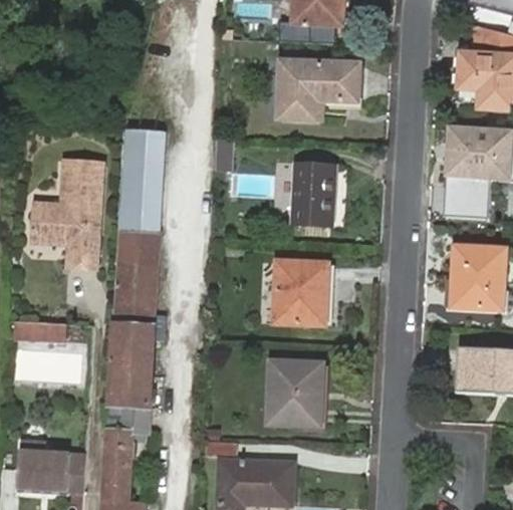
[(296,0),(295,23),(344,24),(345,0),(296,0)]
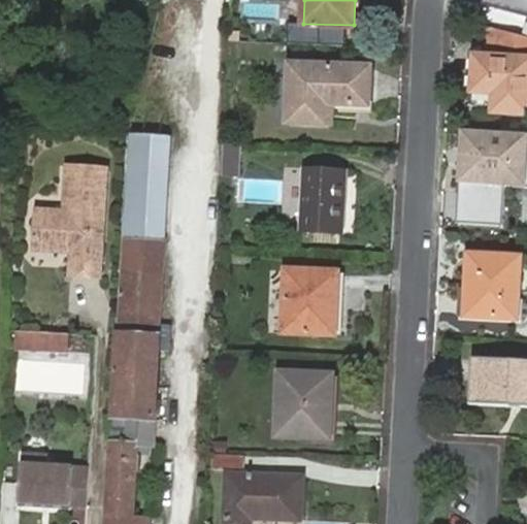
[(497,0),(496,5),(526,13),(526,0),(497,0)]
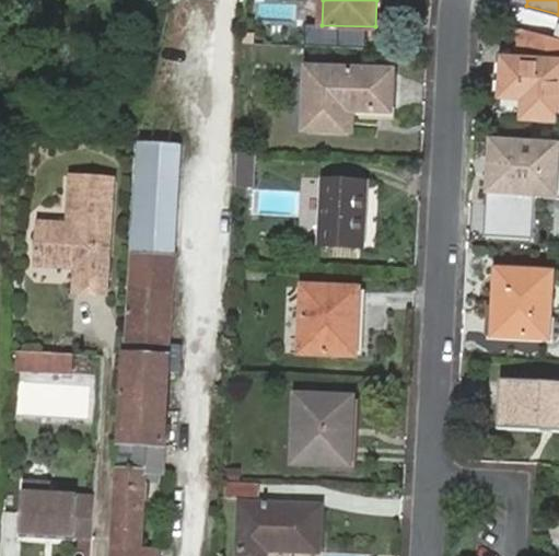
[(558,37),(531,31),(528,59),(504,58),(501,115),(558,117),(558,37)]
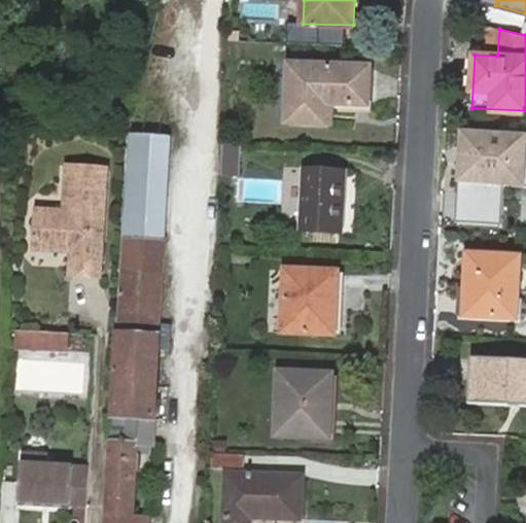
[(324,102),(334,102),(369,104),(370,65),(289,61),(287,118),(324,120),(324,102)]
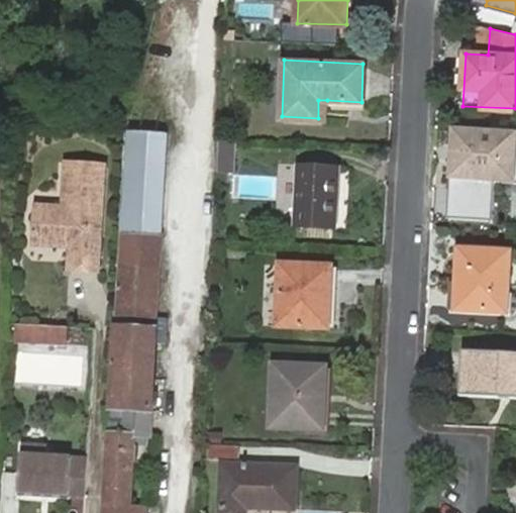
[(326,118),(327,100),(318,100),(318,118),(326,118)]
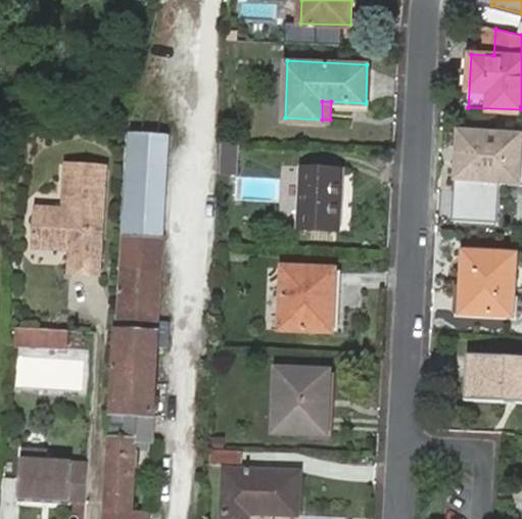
[(521,130),(458,127),(453,219),(499,221),(501,182),(521,183),(521,130)]
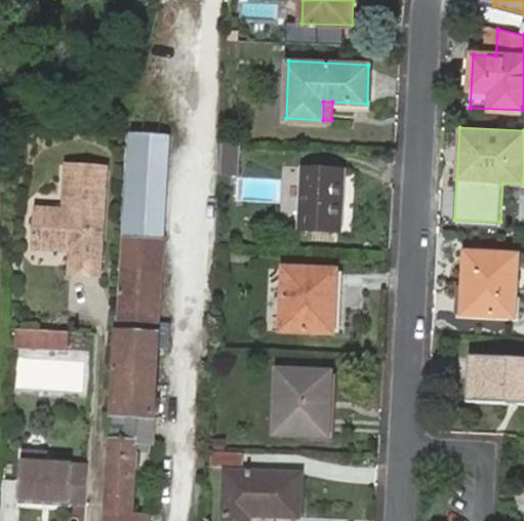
[(168,133),(128,130),(123,233),(163,236),(168,133)]
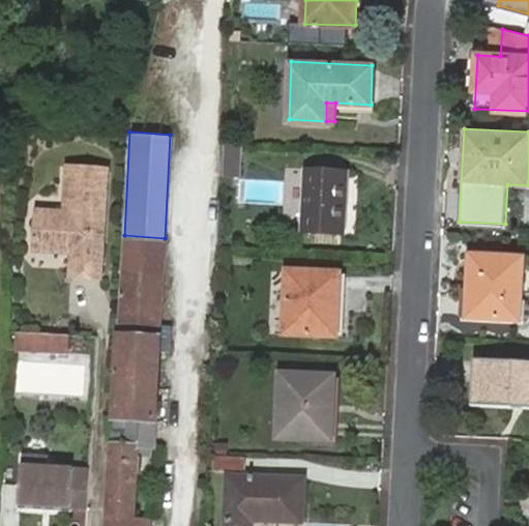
[(241,141),(225,140),(223,171),(239,172),(241,141)]
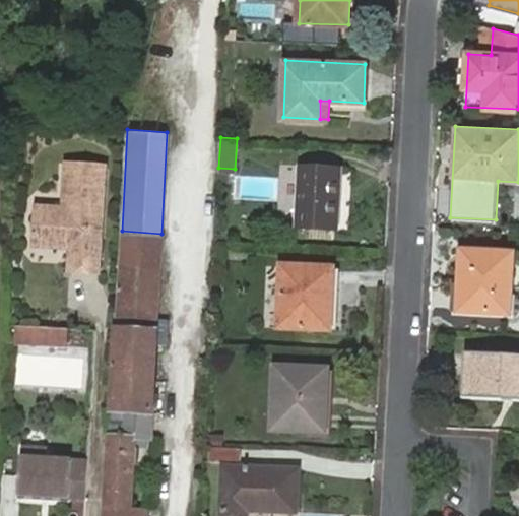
[(60,204),(56,204),(53,246),(54,246),(60,239),(71,240),(73,247),(68,250),(67,268),(95,270),(104,164),(63,160),(60,204)]
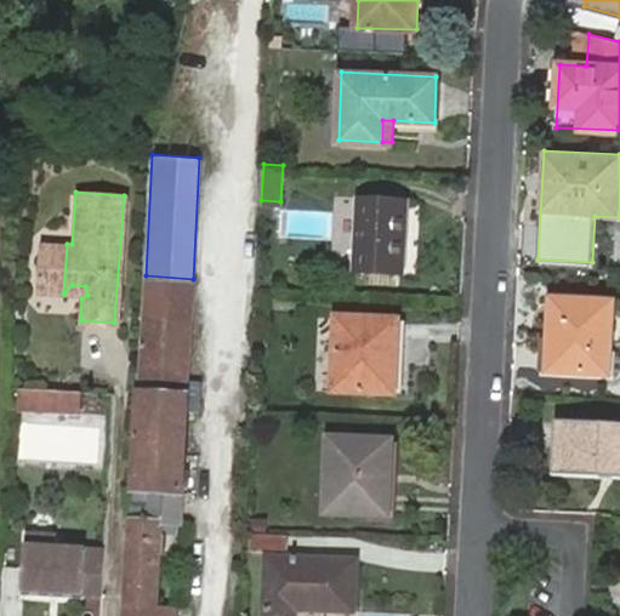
[(360,195),(357,268),(402,271),(407,198),(360,195)]
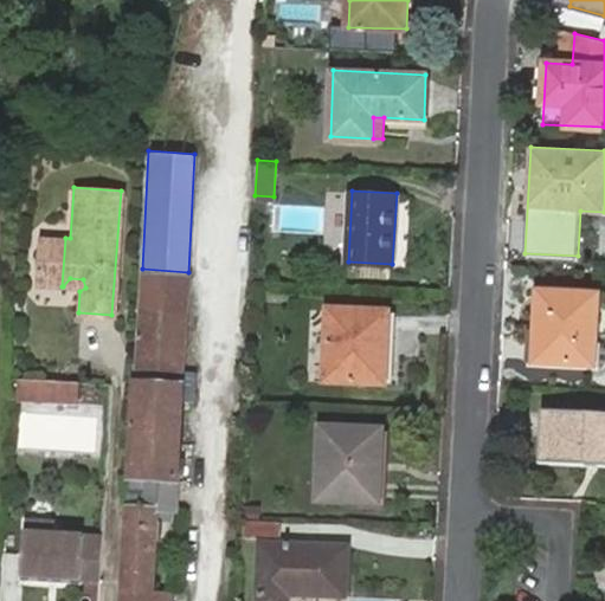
[(62,286),(65,238),(40,237),(38,277),(45,285),(62,286)]
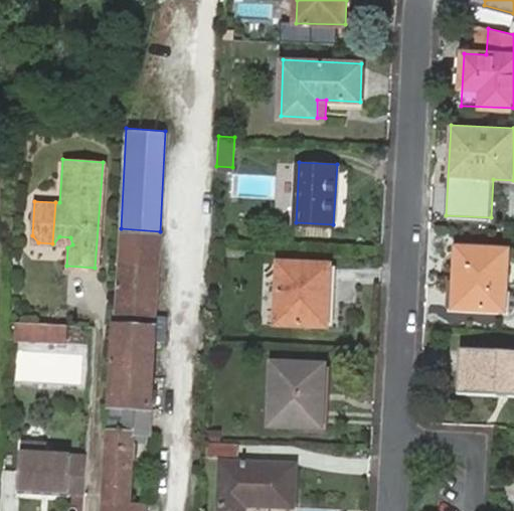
[(106,510),(158,510),(160,506),(149,505),(149,503),(131,502),(135,432),(149,433),(153,374),(130,372),(132,339),(148,339),(148,331),(133,330),(133,325),(135,325),(136,310),(137,273),(158,274),(160,231),(121,228),(118,284),(112,401),(110,430),(106,510)]
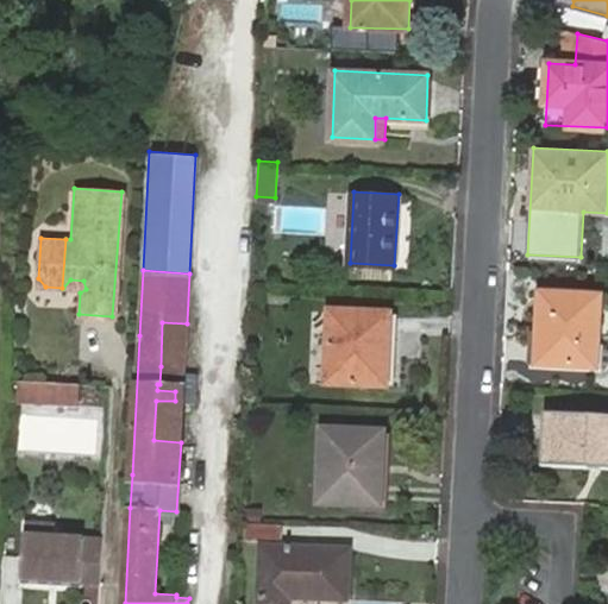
[(70,280),(63,288),(80,288),(80,293),(86,289),(83,281),(70,280)]
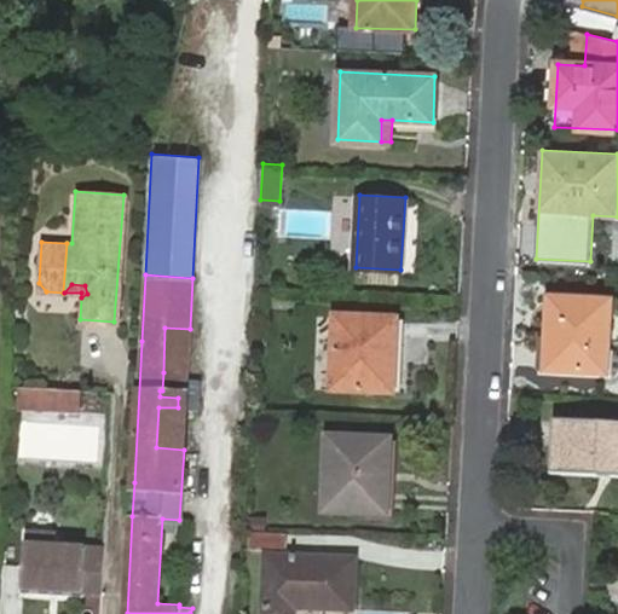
[(541,336),(538,369),(607,371),(611,299),(550,295),(547,335),(541,336)]
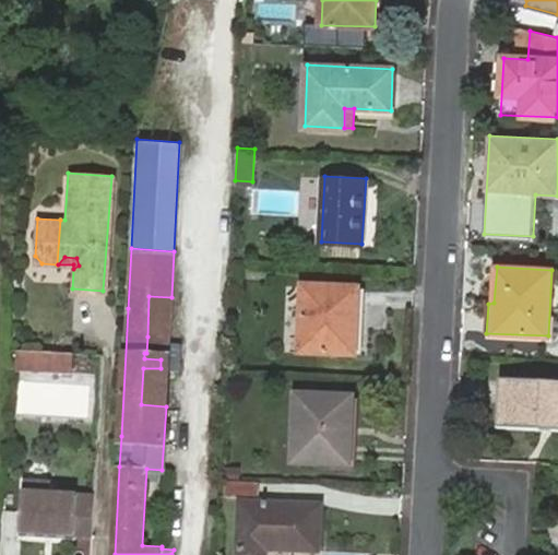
[(305,284),(301,349),(356,352),(359,286),(305,284)]
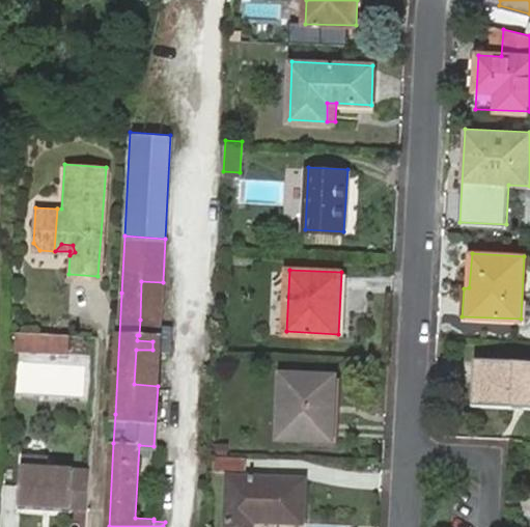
[(161,322),(163,282),(141,281),(140,320),(161,322)]
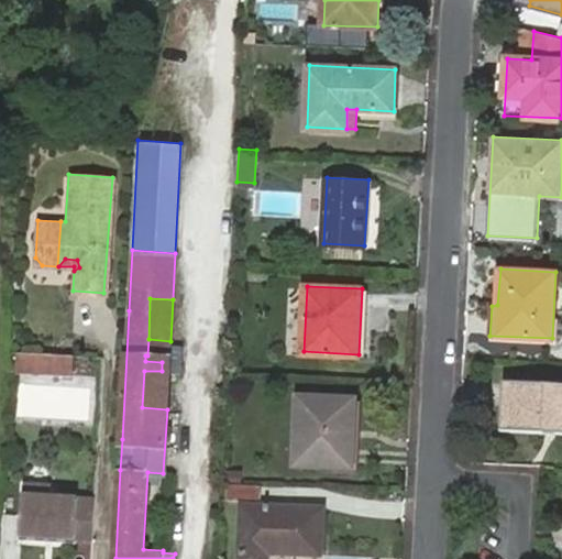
[(50,369),(51,353),(20,351),(19,366),(50,369)]
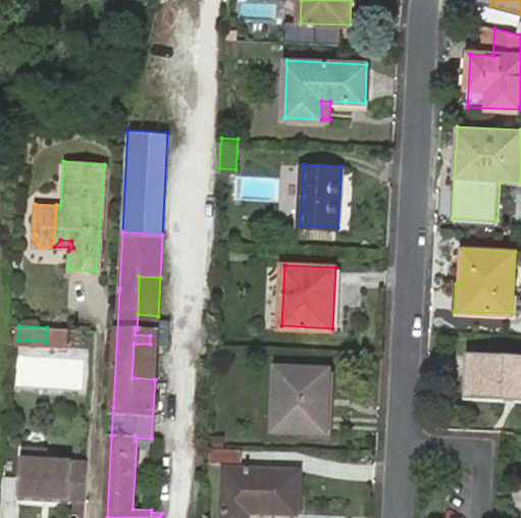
[(68,344),(69,329),(47,327),(46,342),(68,344)]
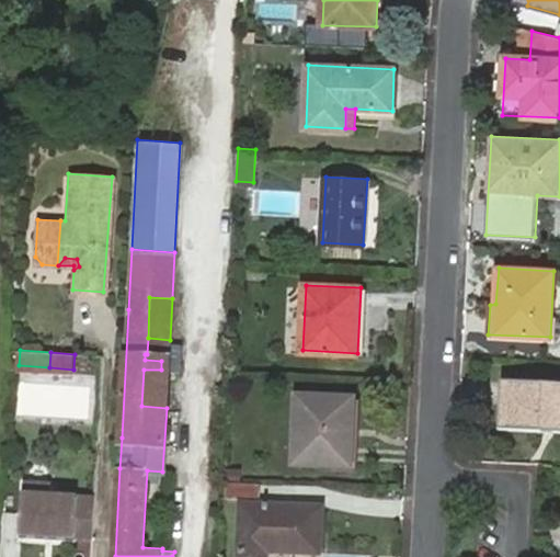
[(141,406),(167,408),(169,355),(147,354),(145,354),(145,360),(161,361),(161,370),(144,370),(141,406)]
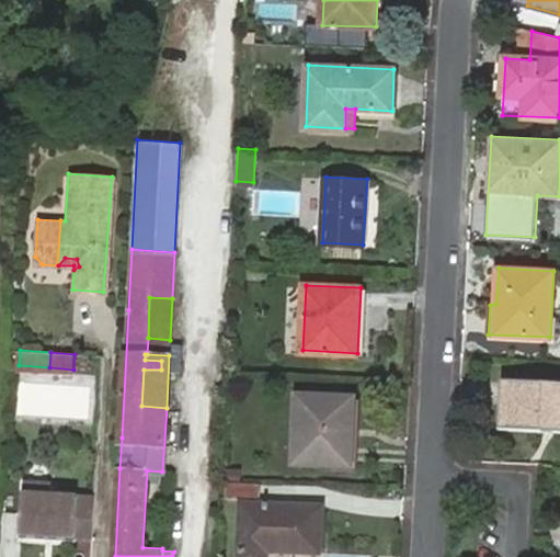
[(94,422),(98,375),(20,370),(16,417),(94,422)]
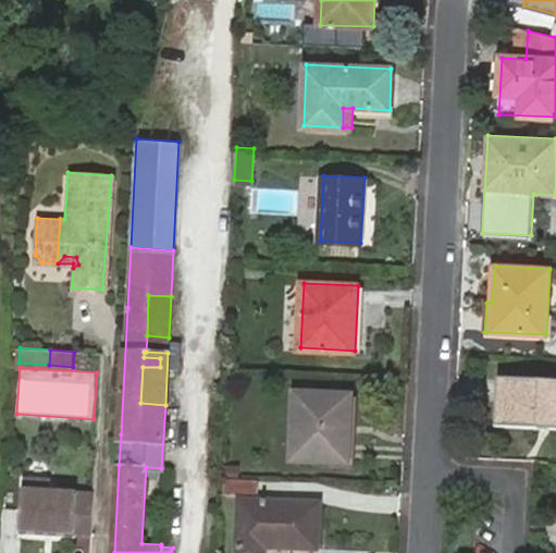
[(555,378),(502,376),(499,424),(541,426),(542,420),(554,421),(553,427),(555,426),(555,378)]
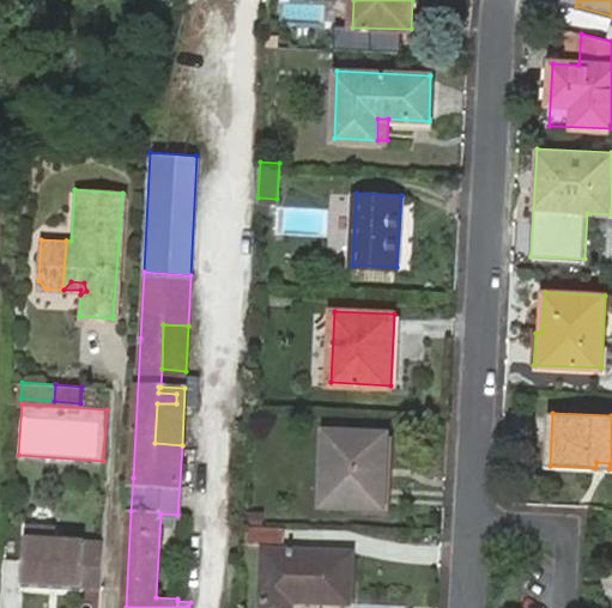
[(326,431),(322,502),(383,505),(387,435),(326,431)]
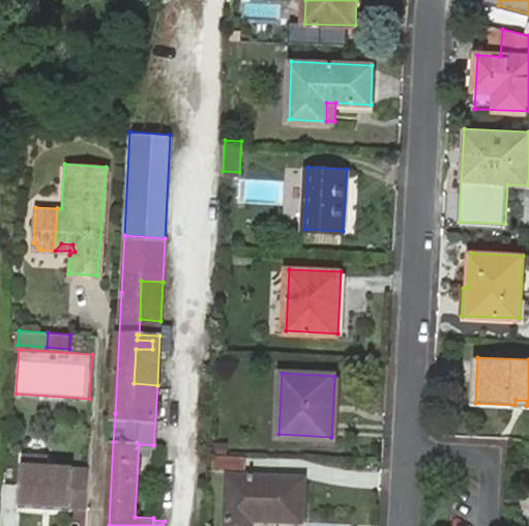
[(246,455),(214,453),(213,468),(245,470),(246,455)]
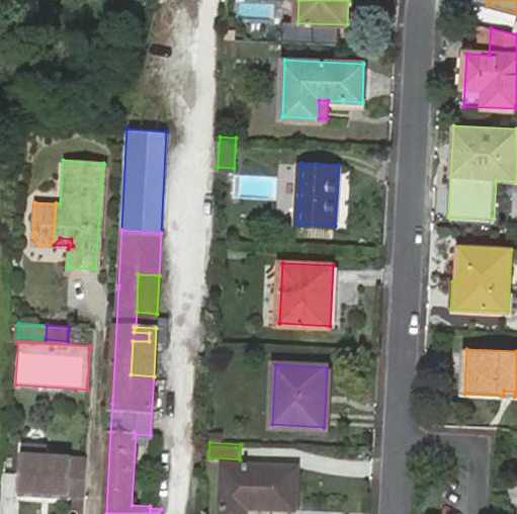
[(87,494),(88,458),(49,455),(49,446),(20,445),(18,495),(68,497),(68,494),(87,494)]
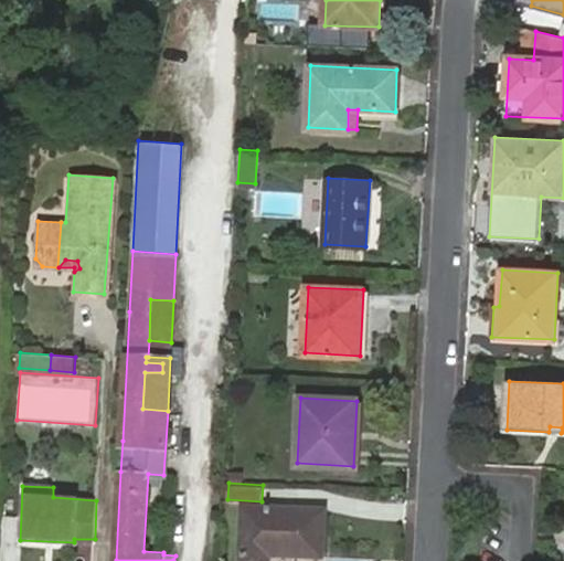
[(245,505),(242,560),(266,560),(268,551),(322,554),(325,509),(245,505)]
